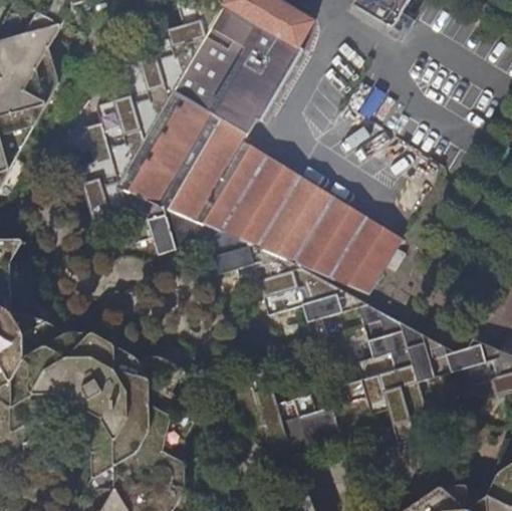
[(15,0),(15,1),(59,25),(72,2),(78,0),(181,0),(178,5),(224,3),(225,0),(15,0)]
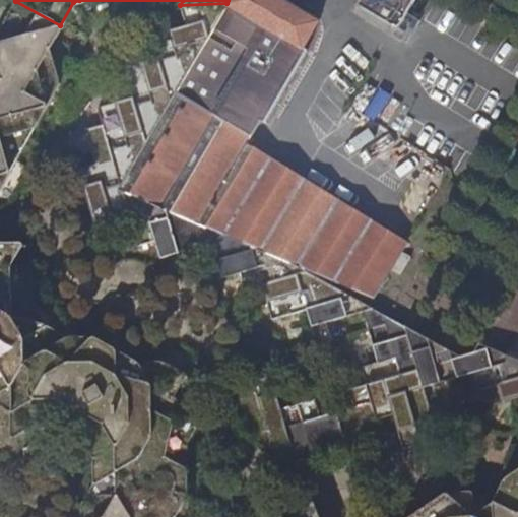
[(228,0),(227,3),(118,188),(154,203),(192,219),(262,248),(296,263),(361,291),(370,295),(404,239),(246,141),(260,119),(264,121),(306,51),(301,49),(317,21),(279,0),(228,0)]
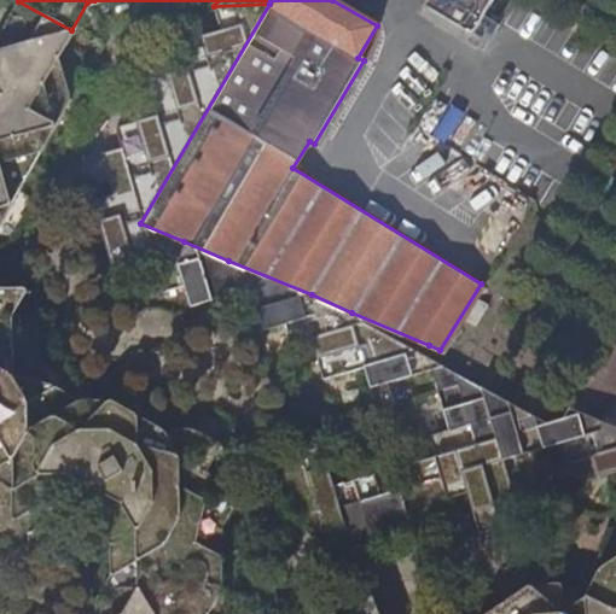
[(425,0),(424,3),(471,31),(489,0),(425,0)]
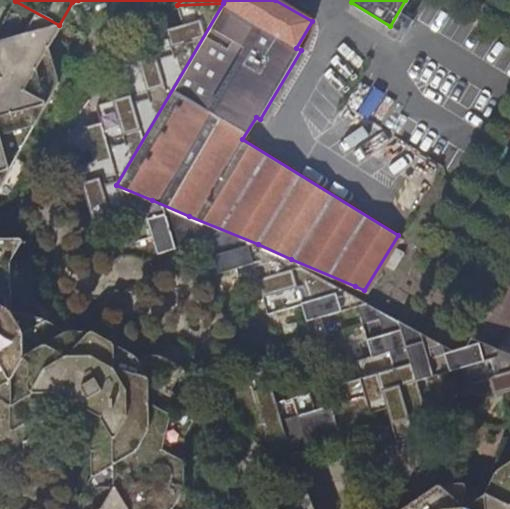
[(59,25),(15,1),(0,27),(0,448),(24,449),(45,435),(57,414),(80,427),(91,447),(91,472),(79,494),(79,508),(163,508),(170,505),(181,484),(181,459),(159,447),(181,434),(193,412),(193,387),(180,366),(158,353),(133,354),(89,329),(65,330),(43,318),(31,295),(30,271),(9,259),(21,237),(0,237),(0,179),(1,177),(56,80),(47,45),(59,25)]
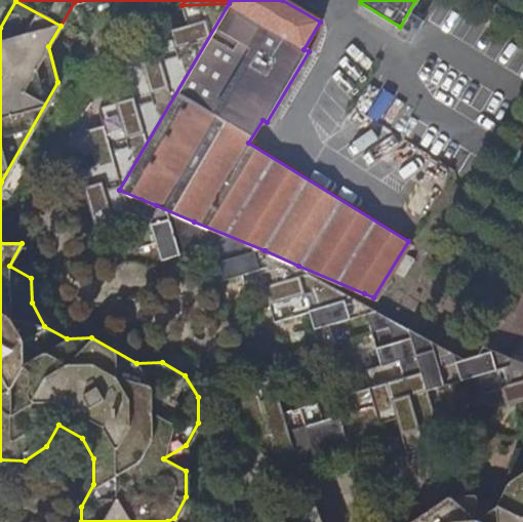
[(229,3),(182,5),(188,25),(153,35),(158,52),(124,64),(133,97),(99,107),(105,125),(87,130),(97,164),(80,169),(95,224),(130,212),(141,247),(158,242),(163,261),(214,245),(225,279),(242,274),(247,290),(266,285),(276,321),(298,266),(265,250),(194,222),(156,205),(119,190),(229,3)]
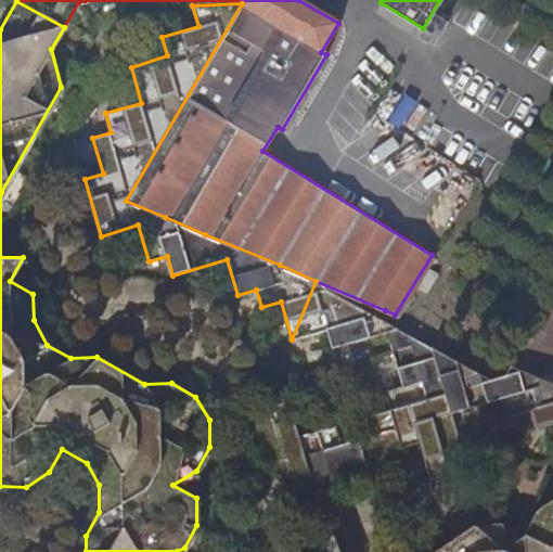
[(316,281),(292,339),(328,329),(333,347),(374,335),(385,310),(316,281)]
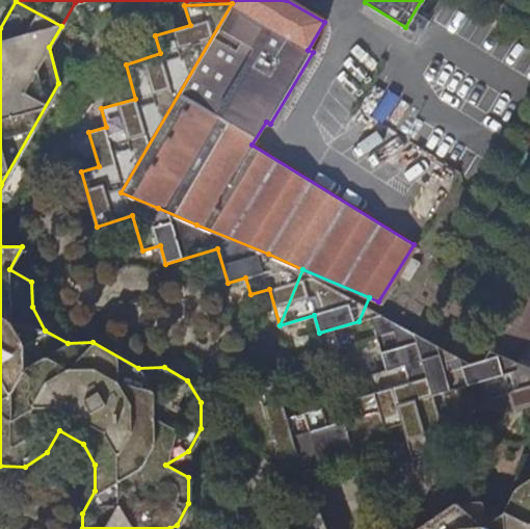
[(529,275),(488,348),(500,353),(517,361),(529,337),(529,275)]
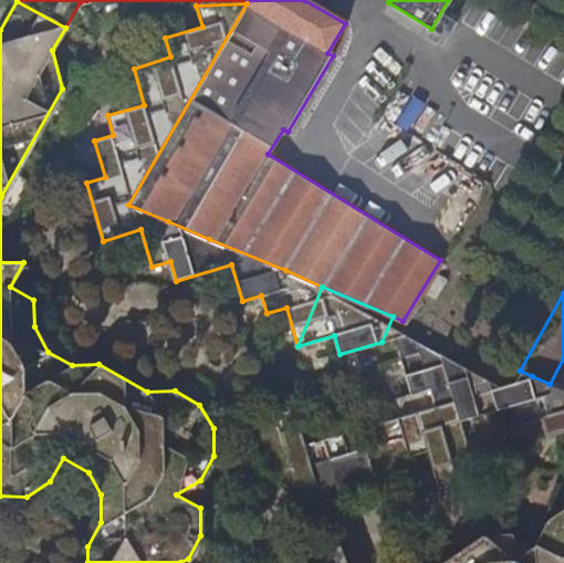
[(462,346),(403,321),(393,316),(382,342),(396,337),(411,394),(409,394),(436,406),(462,346)]
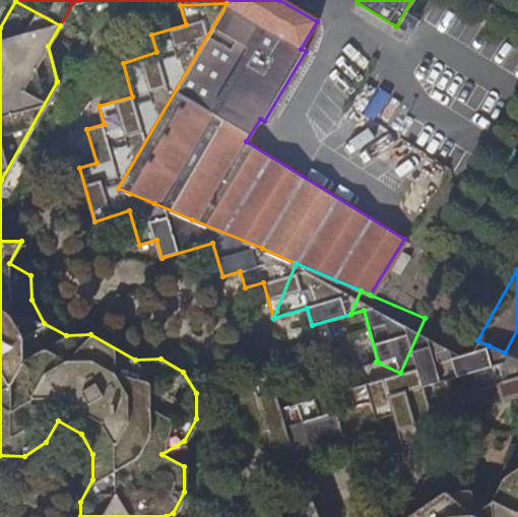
[(477,340),(425,318),(400,373),(430,385),(475,372),(476,374),(489,345),(477,340)]
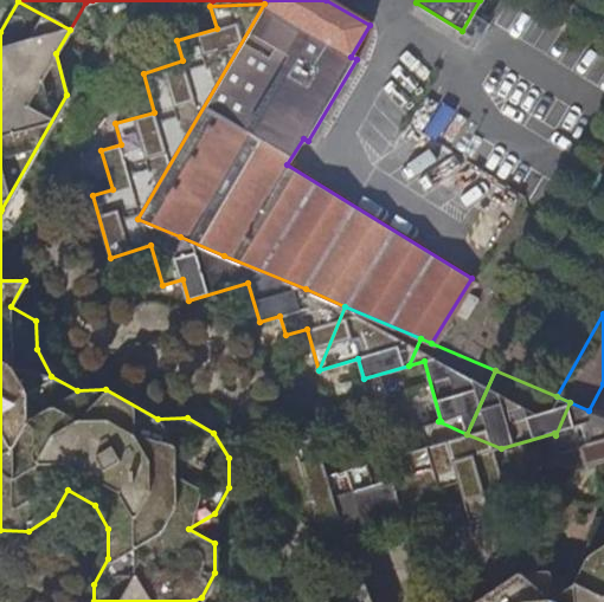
[(603,416),(589,410),(570,402),(556,435),(560,451),(578,445),(584,466),(603,460),(603,416)]
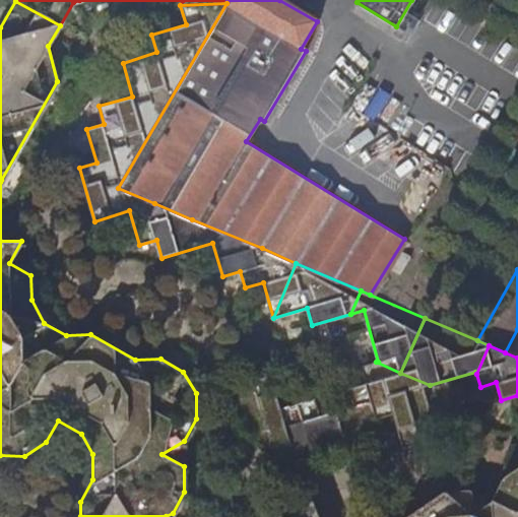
[(430,385),(400,373),(376,362),(361,367),(366,383),(348,388),(353,405),(320,415),(315,398),(280,408),(265,356),(248,362),(253,379),(236,384),(251,437),(268,432),(273,449),(289,444),(296,461),(398,431),(403,448),(421,443),(415,426),(434,421),(424,387),(430,385)]
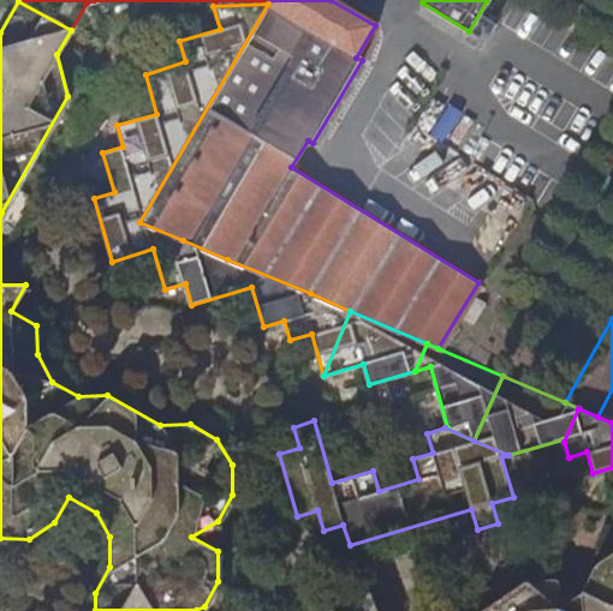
[(612,610),(612,556),(600,565),(587,593),(559,580),(529,581),(484,610),(612,610)]
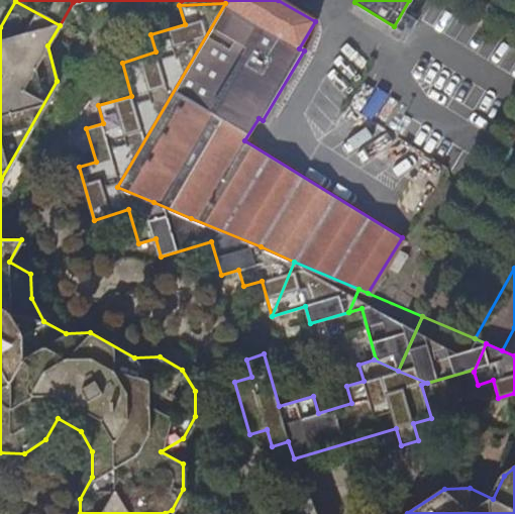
[(317,513),(311,496),(296,513),(279,513),(269,513),(268,513),(317,513)]
